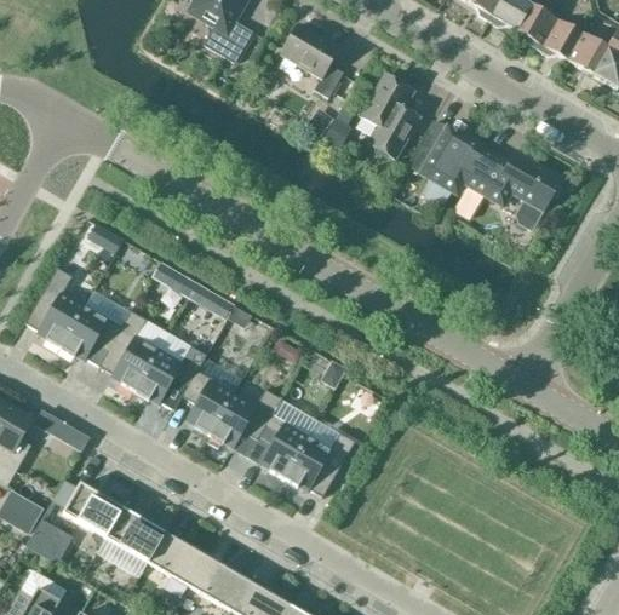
[(234,62),(252,32),(234,21),(246,0),(195,0),(189,11),(215,27),(205,45),(234,62)]
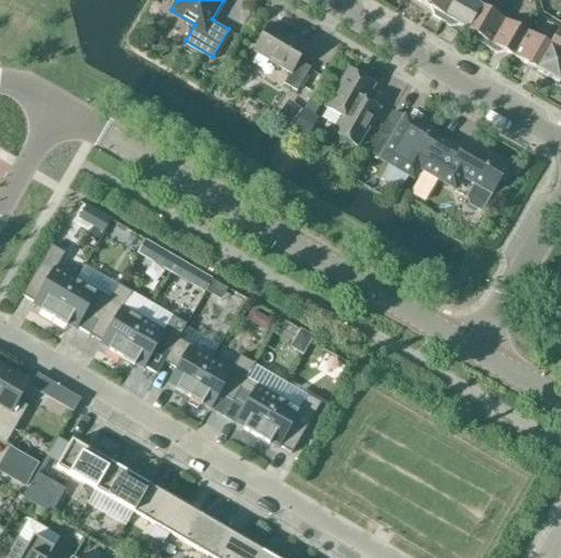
[(421,0),(433,7),(435,14),(451,24),(459,22),(478,33),(480,41),(497,51),(504,48),(560,81),(560,25),(550,43),(475,0),(421,0)]
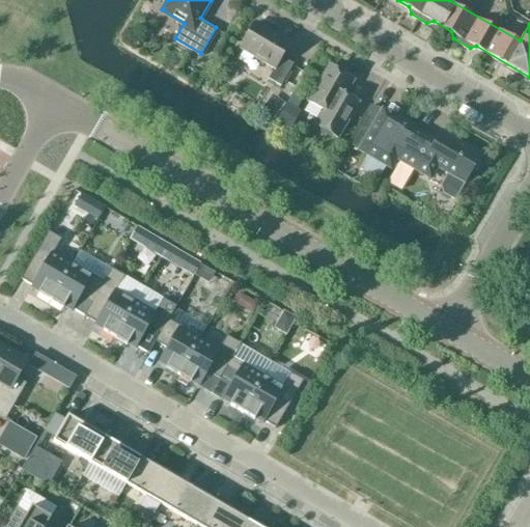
[(281,84),(294,62),(282,55),(290,40),(255,20),(241,47),(275,66),(269,77),(281,84)]
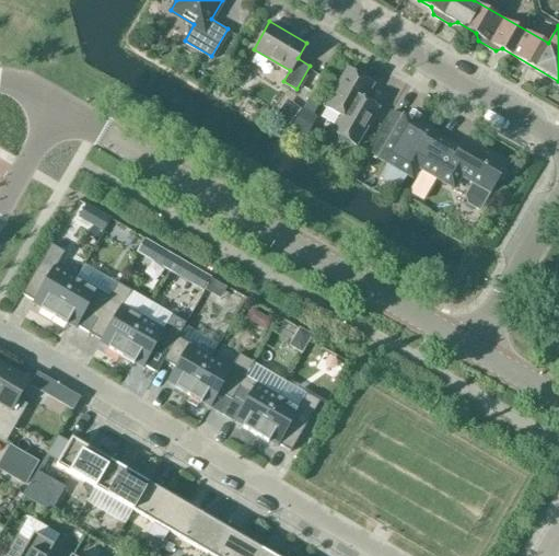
[(357,143),(371,119),(357,111),(373,82),(348,67),(326,105),(342,114),(334,129),(357,143)]
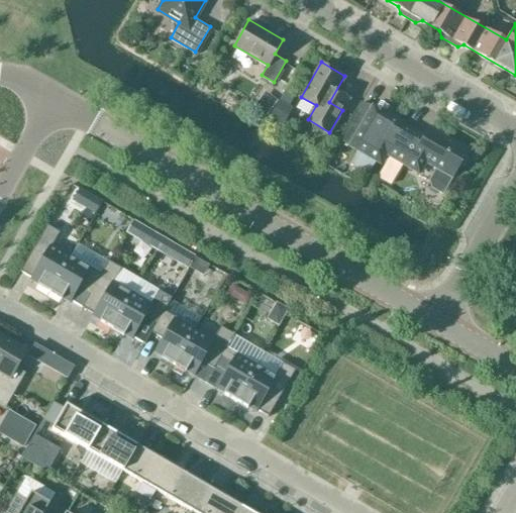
[(270,91),(259,106),(268,112),(278,98),(270,91)]
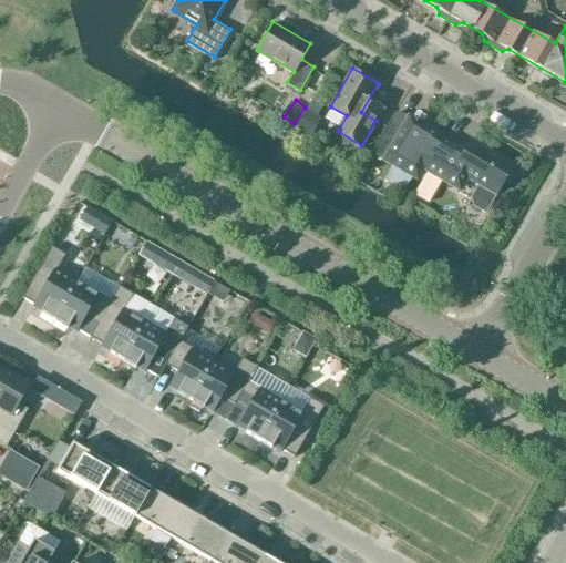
[(317,118),(305,111),(298,123),(309,130),(317,118)]
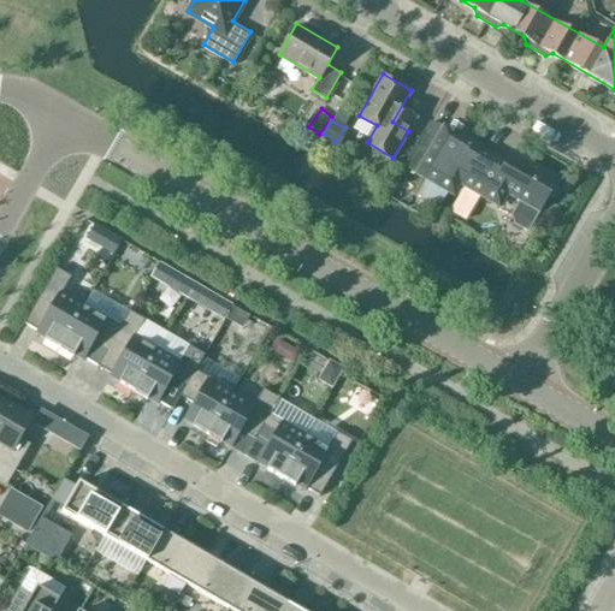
[(478,191),(500,155),(444,124),(417,171),(448,190),(457,188),(461,182),(478,191)]
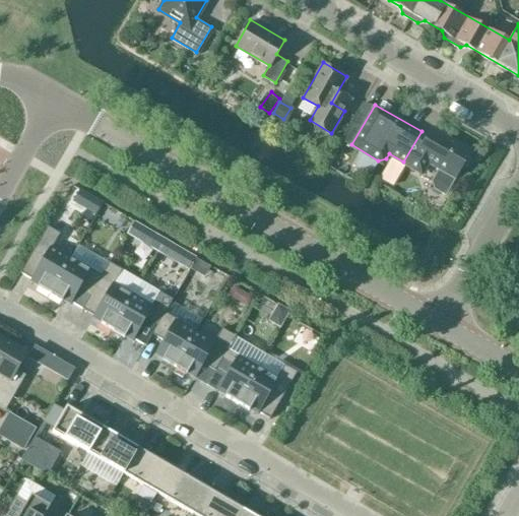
[(471,157),(469,152),(471,148),(433,126),(428,135),(422,131),(403,162),(417,171),(425,169),(429,162),(440,168),(435,179),(437,187),(446,192),(461,166),(467,164),(471,157)]
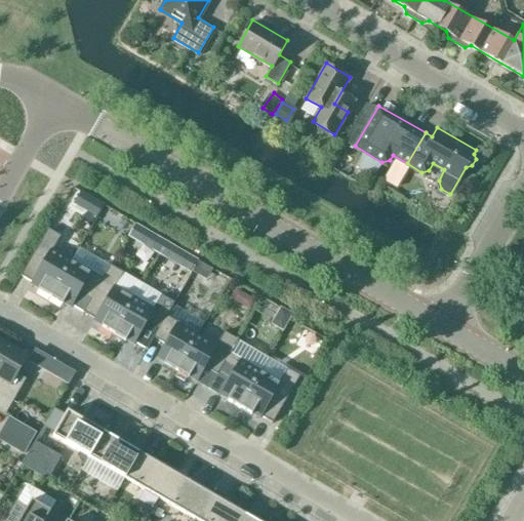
[(105,203),(94,197),(89,206),(99,211),(105,203)]
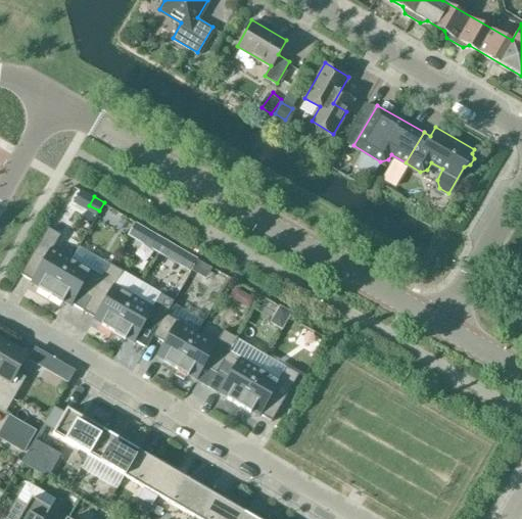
[(50,294),(70,258),(52,247),(60,233),(48,226),(20,273),(33,279),(32,281),(39,285),(38,287),(50,294)]
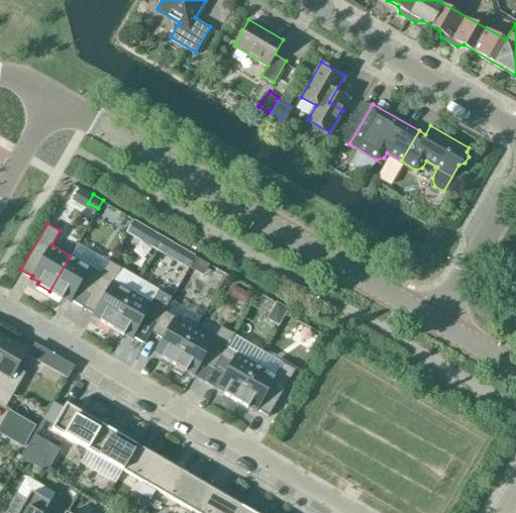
[(146,224),(139,236),(158,247),(165,235),(146,224)]
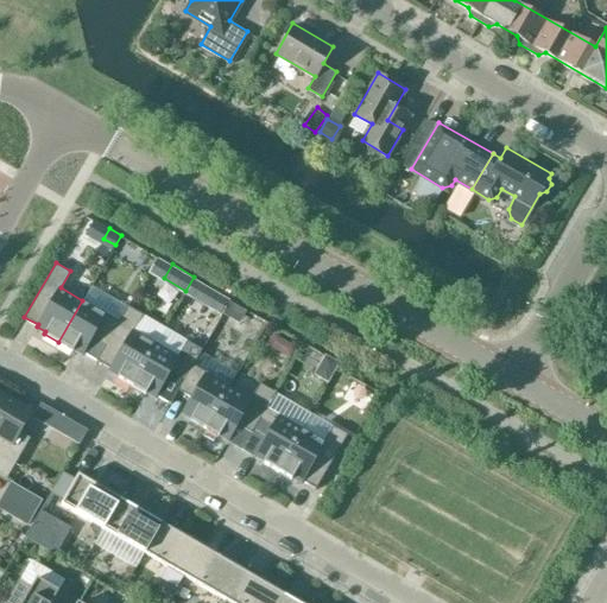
[(194,277),(185,291),(208,304),(216,290),(194,277)]
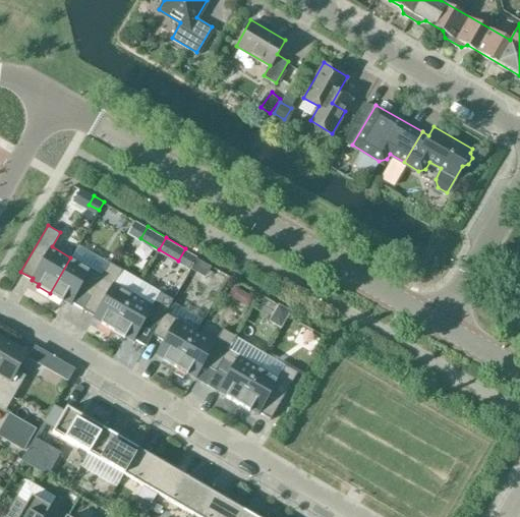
[(103,275),(102,275),(90,268),(90,269),(70,257),(50,293),(62,300),(63,299),(70,303),(71,301),(83,308),(91,296),(103,275)]
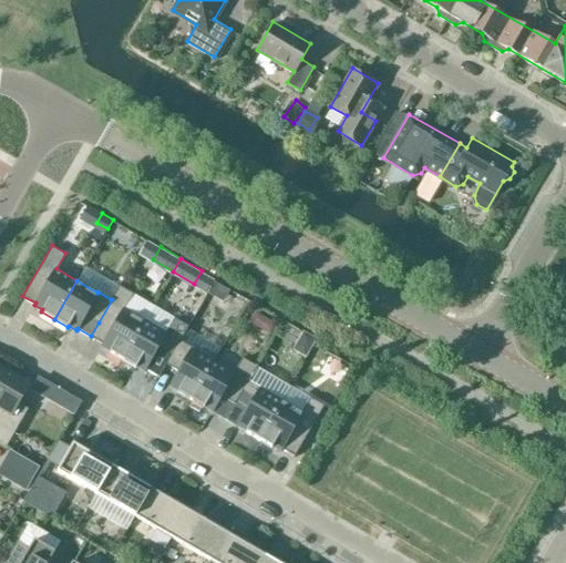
[(123,359),(145,320),(125,308),(134,293),(120,285),(111,299),(112,299),(99,323),(91,336),(95,338),(94,340),(104,346),(103,348),(123,359)]
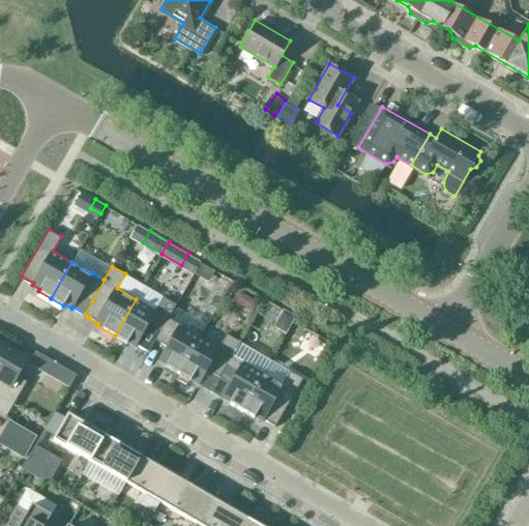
[(136,299),(115,335),(127,343),(127,342),(136,346),(137,344),(149,351),(156,339),(155,339),(168,317),(169,317),(177,303),(163,296),(144,285),(136,299)]
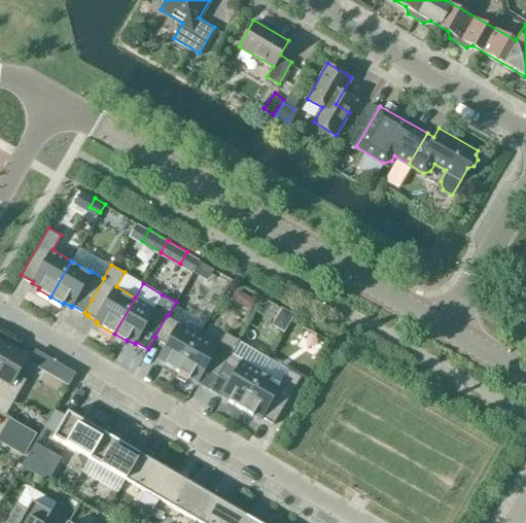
[(256,299),(252,297),(247,306),(251,309),(256,299)]
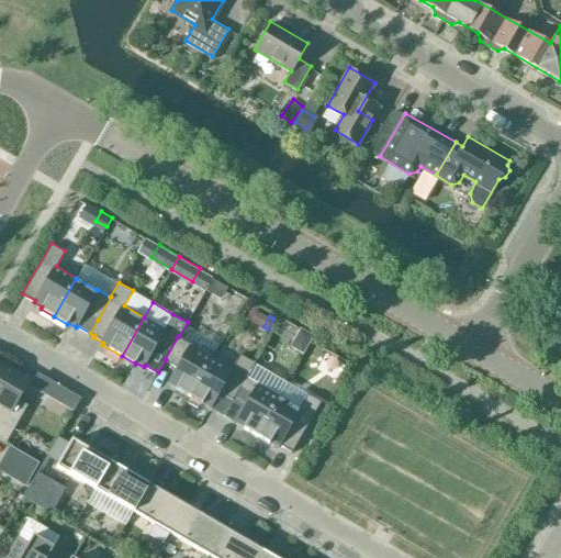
[(298,347),(305,352),(314,336),(302,328),(295,341),(298,347)]
